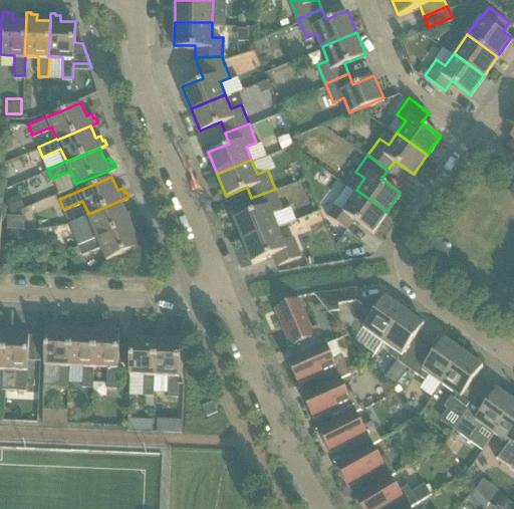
[(282,208),(275,189),(251,198),(255,209),(234,217),(243,239),(277,225),(272,212),(282,208)]
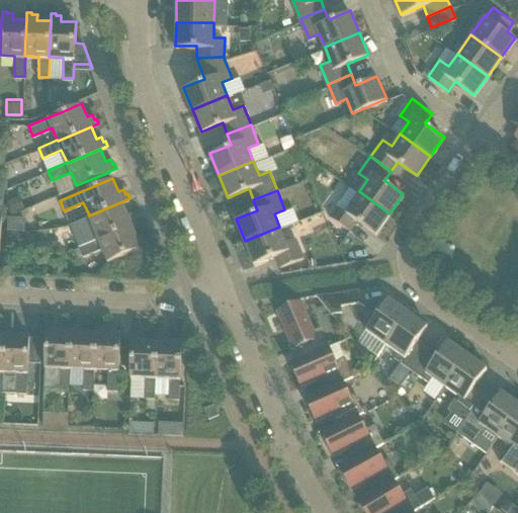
[(375,233),(390,214),(359,191),(345,210),(336,204),(329,215),(350,229),(356,220),(375,233)]
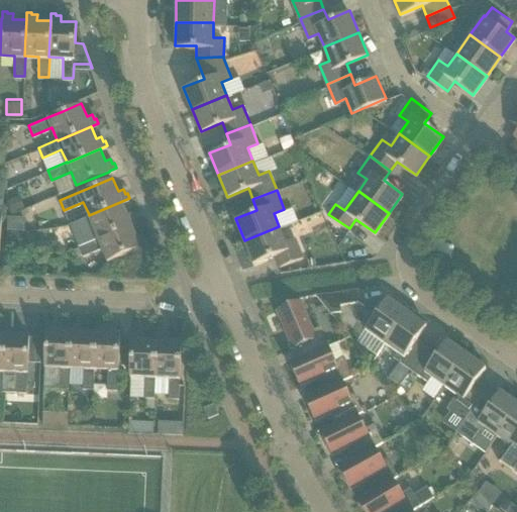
[(89,214),(70,222),(79,244),(131,223),(138,220),(136,215),(134,216),(132,211),(127,213),(122,201),(89,215),(89,214)]
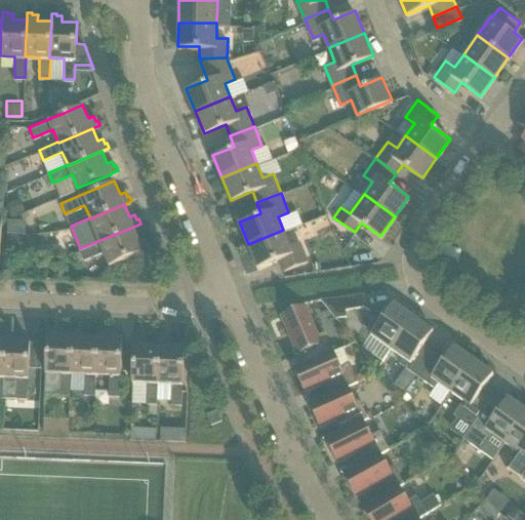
[(133,227),(80,248),(84,258),(104,250),(109,264),(150,246),(148,241),(146,242),(144,237),(138,239),(133,227)]
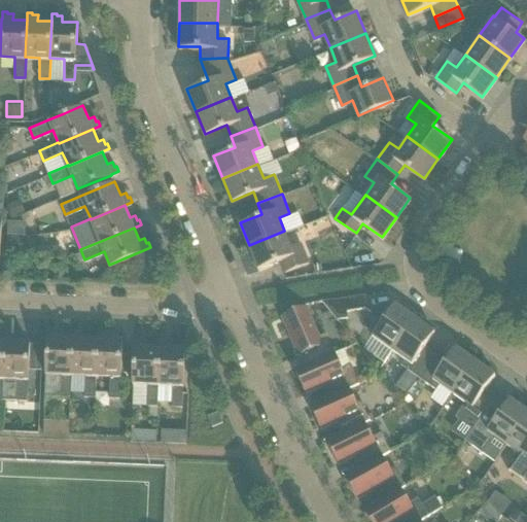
[(290,245),(284,231),(249,245),(258,268),(280,258),(284,270),(309,261),(301,241),(290,245)]
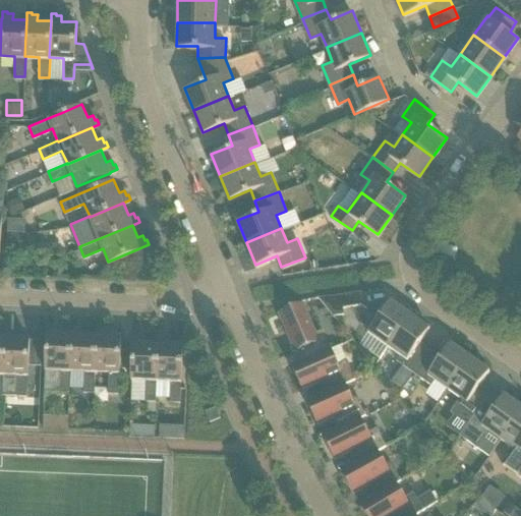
[(33,232),(10,233),(11,247),(33,247),(33,232)]
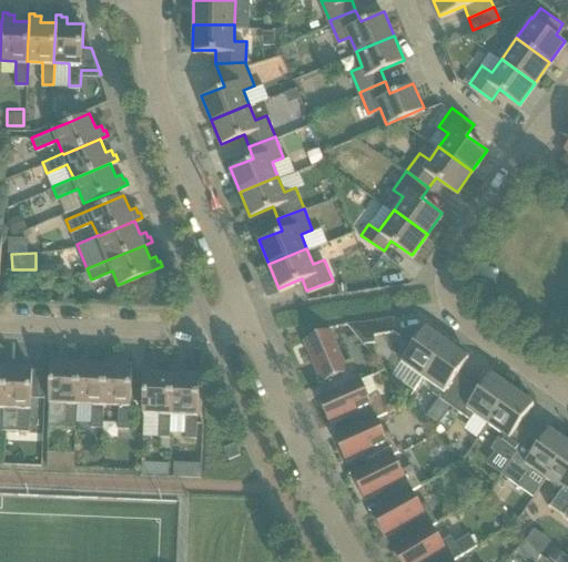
[(346,320),(358,338),(359,340),(374,337),(374,333),(395,329),(393,315),(364,319),(346,320)]
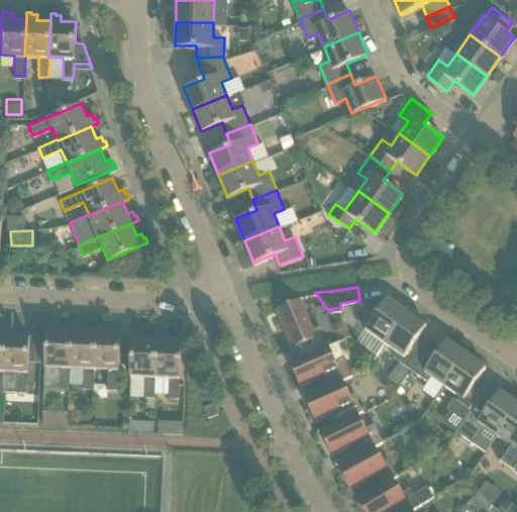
[(385,341),(407,310),(388,296),(365,327),(385,341)]
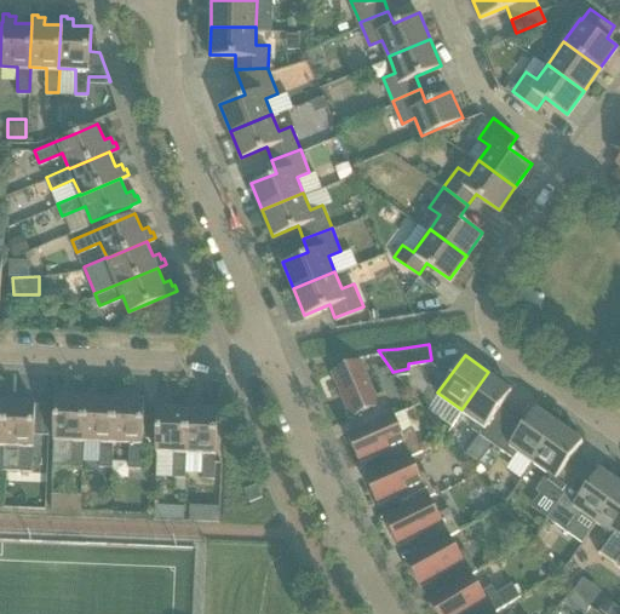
[(357,412),(363,425),(391,412),(382,390),(375,392),(369,380),(360,357),(332,369),(351,414),(357,412)]
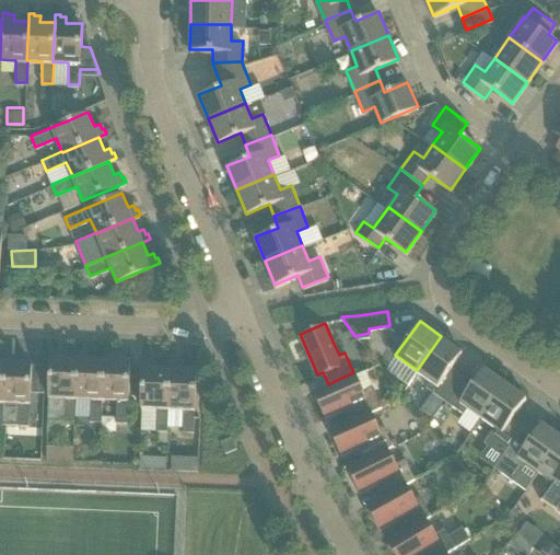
[(462,350),(441,336),(417,370),(430,380),(426,385),(444,399),(463,372),(452,365),(462,350)]
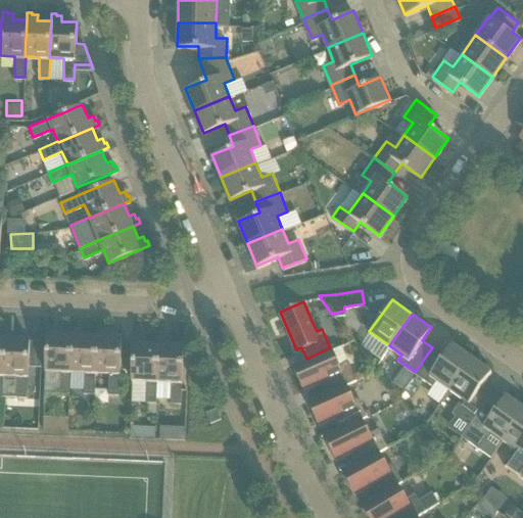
[(72,334),(58,333),(58,328),(53,328),(53,325),(47,325),(47,333),(46,354),(45,370),(60,370),(59,390),(69,391),(70,370),(72,334)]
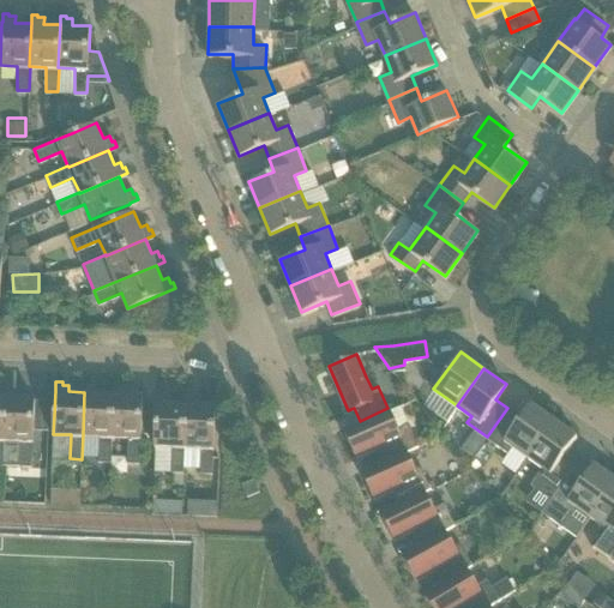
[(113,393),(97,392),(97,386),(91,385),(91,383),(88,383),(84,383),(84,392),(83,434),(85,435),(100,435),(98,459),(110,461),(112,435),(113,393)]
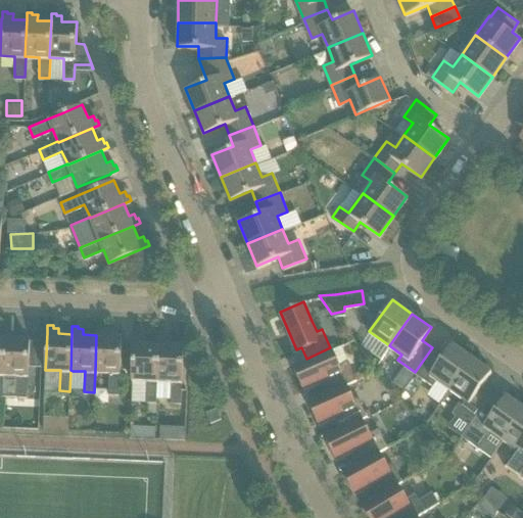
[(132,368),(133,342),(122,342),(122,336),(107,335),(107,330),(102,329),(102,327),(96,327),(96,335),(95,371),(100,372),(109,372),(108,392),(119,393),(120,372),(121,372),(121,368),(132,368)]
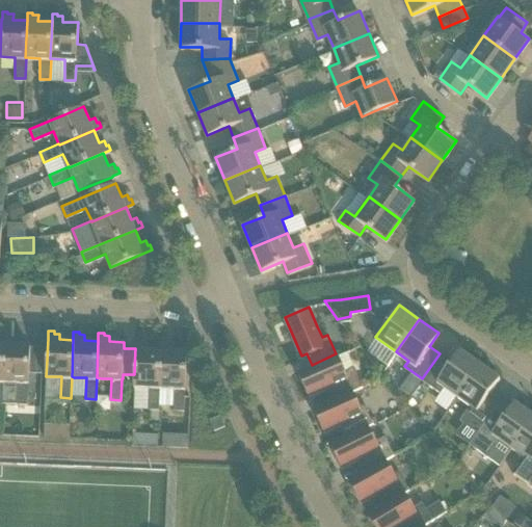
[(42,371),(42,366),(43,345),(30,344),(16,343),(16,338),(11,338),(10,338),(10,336),(4,335),(4,343),(3,380),(9,380),(18,380),(17,402),(27,402),(28,381),(29,381),(29,379),(34,379),(34,370),(42,371)]
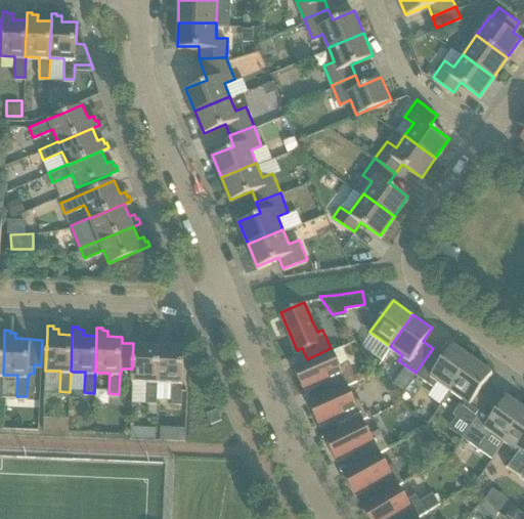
[(159,344),(157,344),(144,343),(144,338),(139,338),(139,336),(134,335),(134,343),(133,343),(132,369),(132,380),(146,380),(146,401),(154,401),(157,401),(158,381),(157,381),(159,344)]
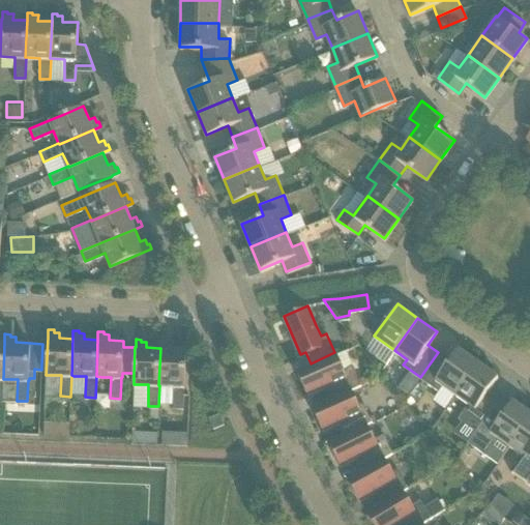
[(184,386),(185,349),(171,348),(171,343),(166,343),(166,341),(160,340),(160,348),(158,385),(159,385),(173,385),(173,407),(183,407),(183,390),(184,386)]
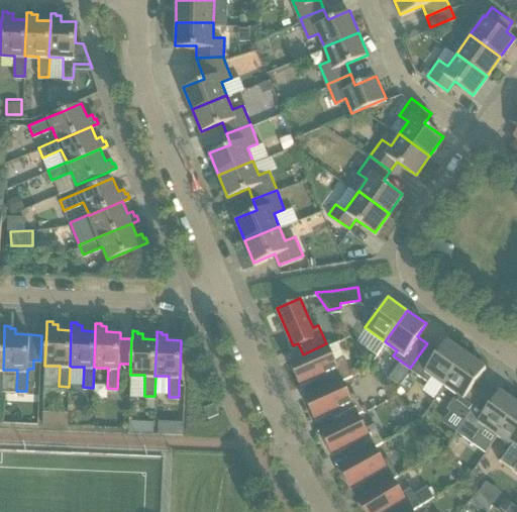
[(443,384),(467,351),(446,338),(437,351),(427,343),(410,368),(427,380),(431,375),(443,384)]
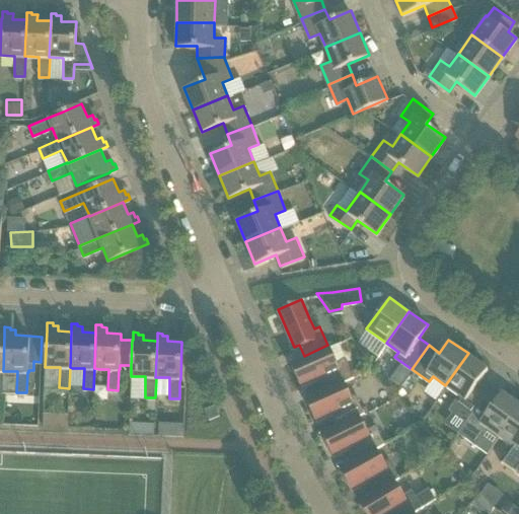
[(328,345),(327,345),(304,356),(291,361),(301,384),(320,376),(325,387),(344,380),(354,375),(345,356),(336,360),(328,345)]
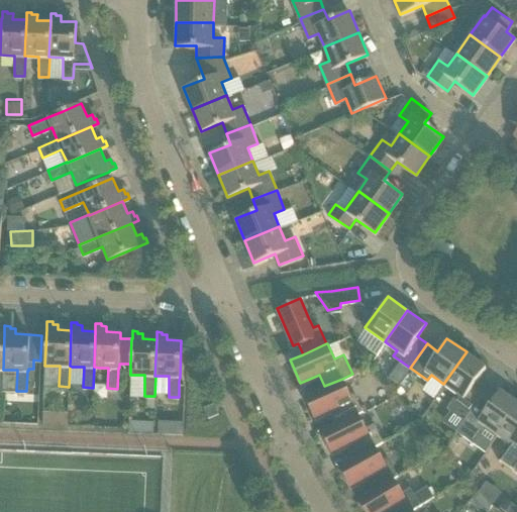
[(486,366),(467,351),(443,384),(456,392),(446,406),(463,418),(481,395),(487,386),(477,379),(486,366)]
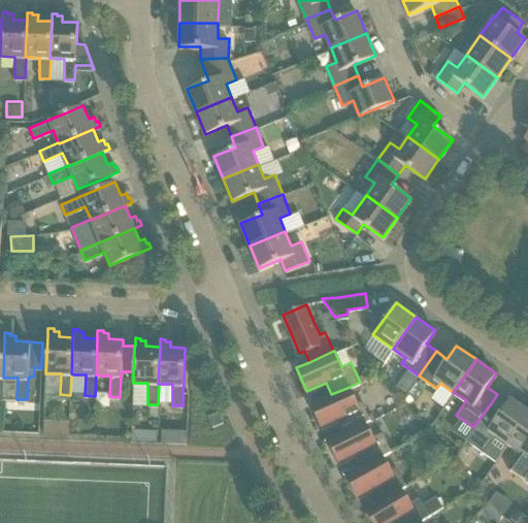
[(356,401),(350,387),(331,394),(310,403),(322,427),(341,418),(347,429),(365,421),(370,418),(362,399),(356,401)]
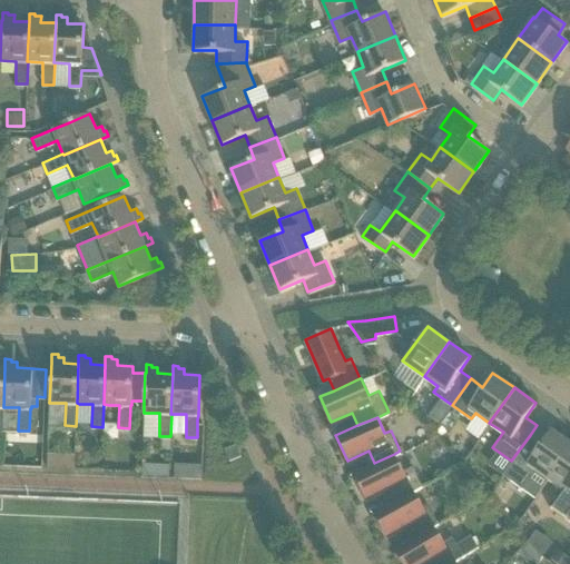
[(548,478),(569,447),(569,441),(551,428),(541,443),(530,435),(511,461),(512,461),(503,473),(522,486),(528,477),(534,468),(546,476),(548,478)]
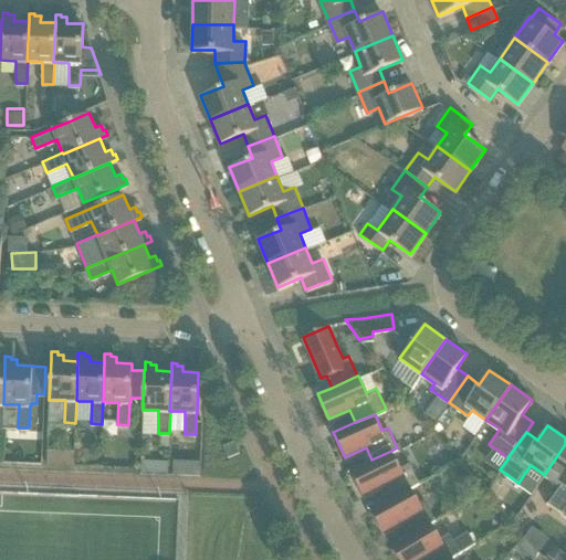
[(228,455),(240,451),(234,439),(222,443),(228,455)]
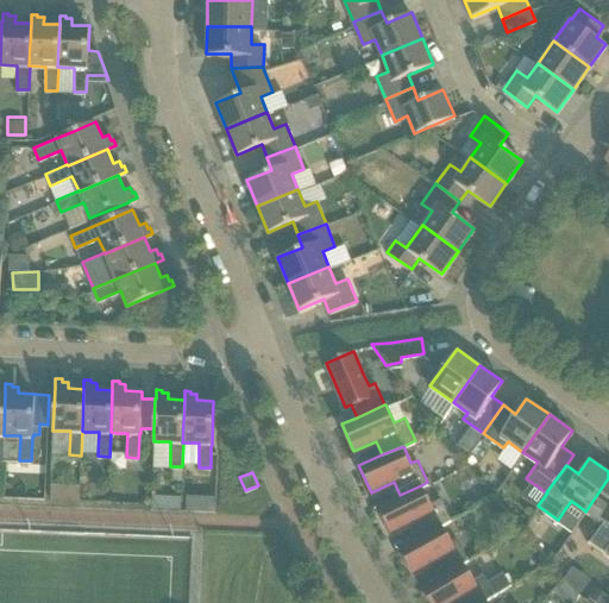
[(608,478),(585,512),(601,522),(588,540),(591,542),(606,552),(608,554),(608,553),(608,478)]
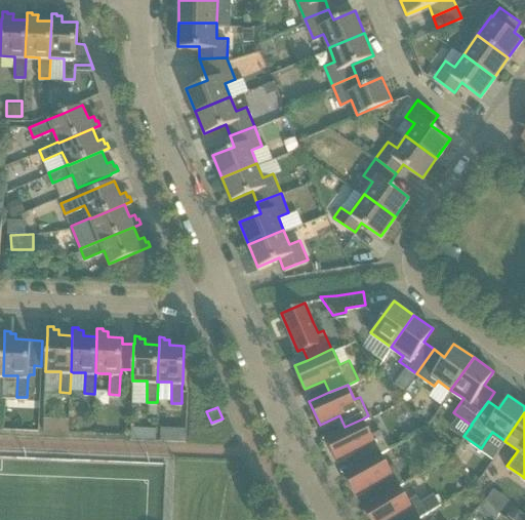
[(370,433),(363,418),(345,427),(325,436),(336,460),(358,449),(364,462),(380,451),(389,447),(379,429),(370,433)]
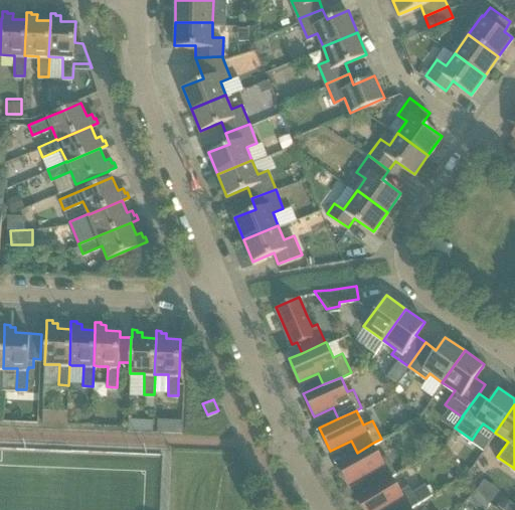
[(380,457),(373,443),(357,453),(337,462),(349,484),(367,474),(373,485),(391,475),(396,472),(386,454),(380,457)]
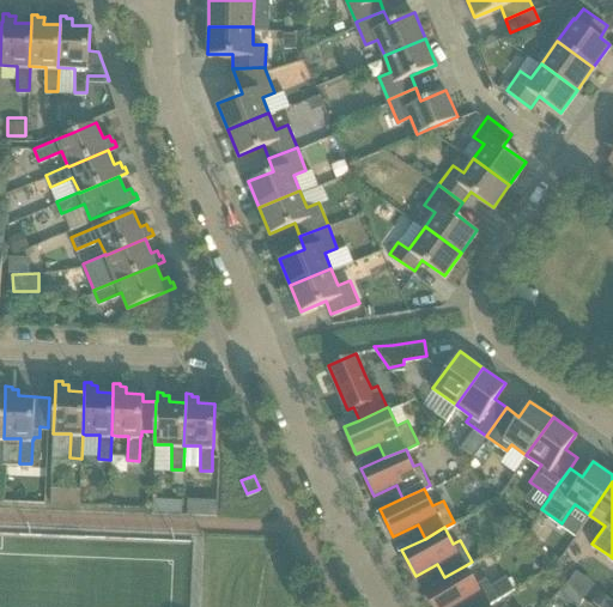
[(475,582),(466,565),(444,577),(424,590),(434,606),(453,606),(461,602),(463,606),(480,606),(489,602),(490,601),(514,587),(507,574),(490,583),(486,576),(475,582)]
